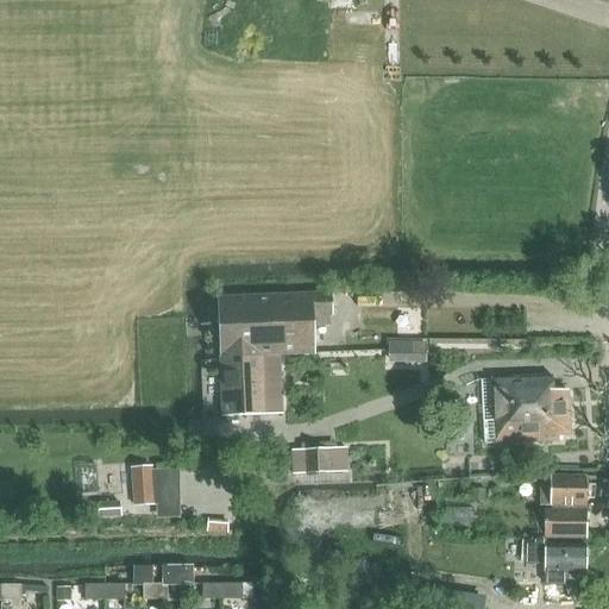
[(223,416),(282,414),(280,353),(315,352),(314,315),(334,314),(333,293),(217,297),(223,416)]
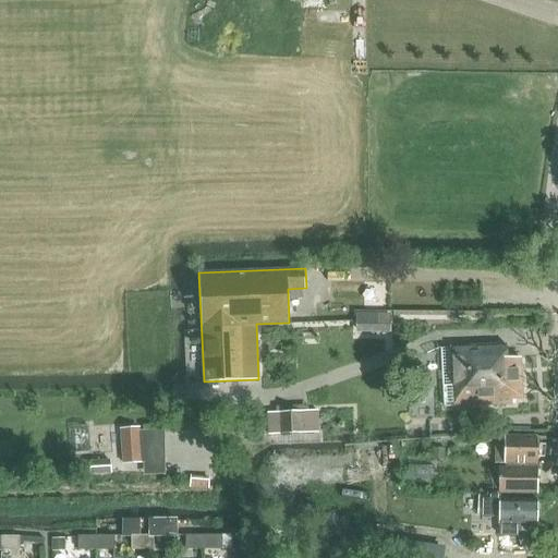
[(507,343),(451,347),(452,385),(446,385),(447,407),(513,403),(513,398),(523,397),(521,356),(507,358),(507,343)]
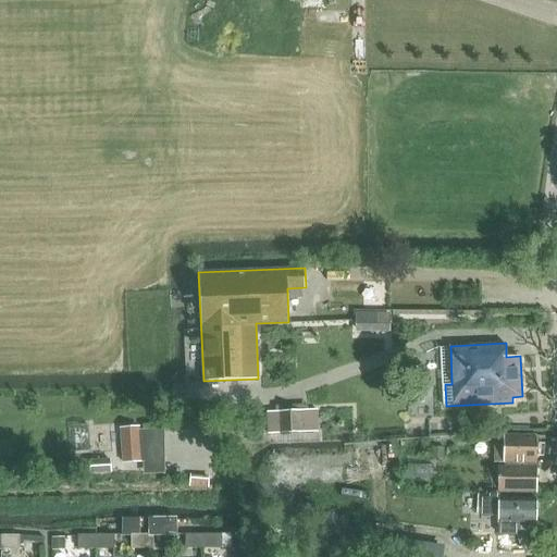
[(268,411),(269,433),(318,431),(317,409),(268,411)]
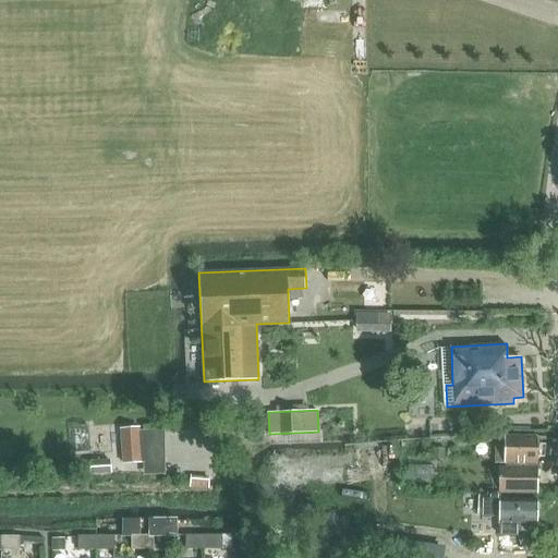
[(121,427),(124,462),(142,461),(138,426),(121,427)]
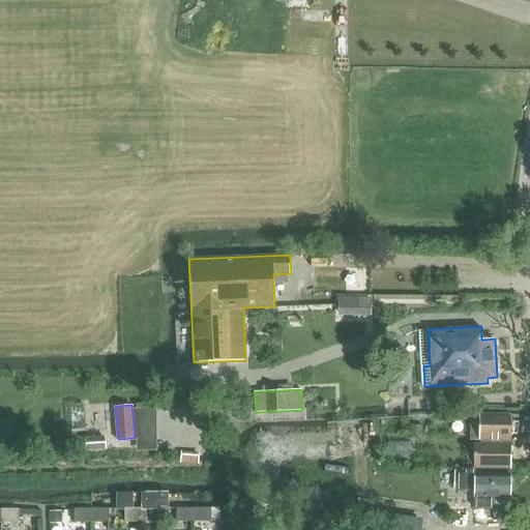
[(478,415),(478,414),(469,414),(469,440),(478,440),(478,441),(509,441),(509,415),(478,415)]
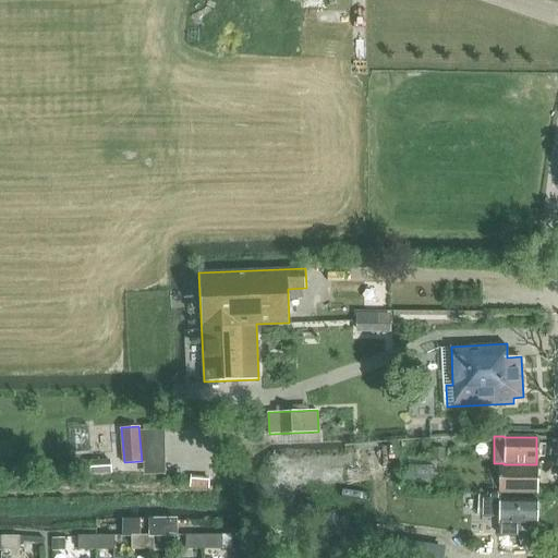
[(91,461),(91,474),(111,473),(110,460),(91,461)]
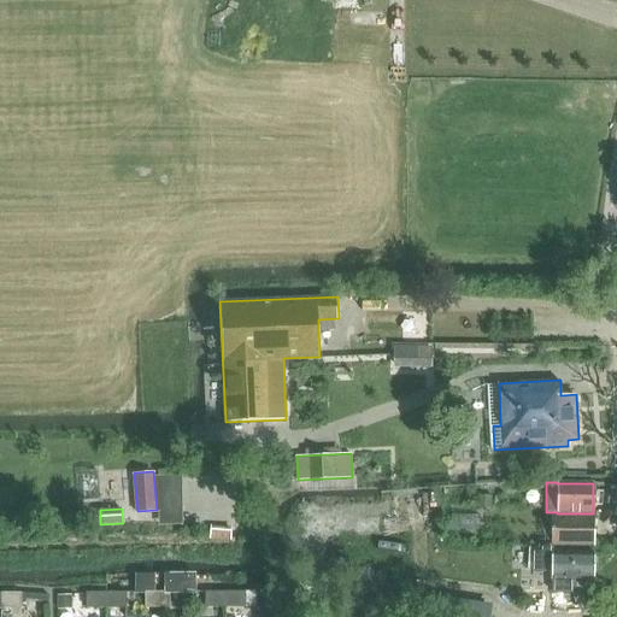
[(554,544),(593,545),(593,517),(553,517),(553,544),(554,544)]
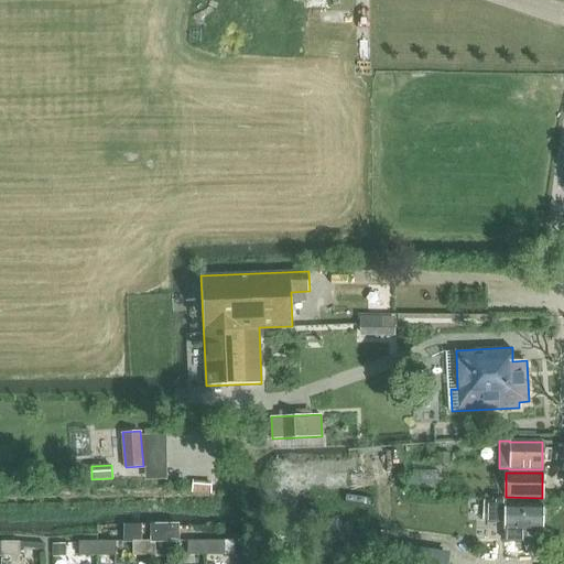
[(494,497),(494,505),(488,503),(487,521),(506,522),(506,542),(534,542),(534,529),(543,529),(543,505),(507,505),(507,497),(506,497),(494,497)]
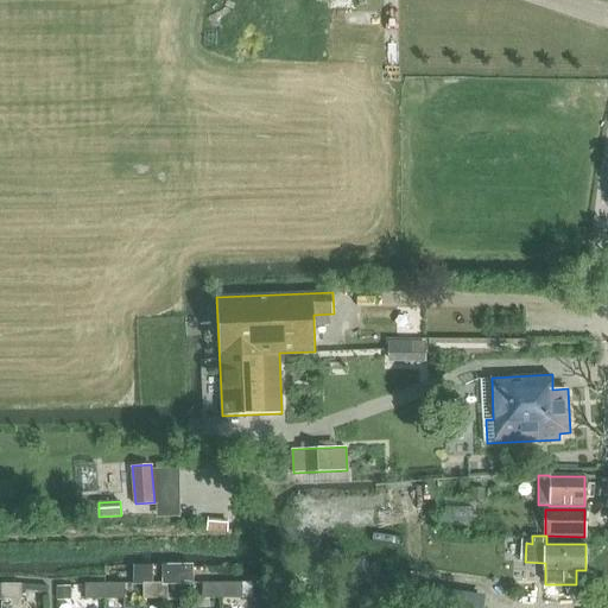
[(194,564),(162,564),(162,583),(163,583),(163,599),(168,599),(168,584),(194,584),(194,564)]
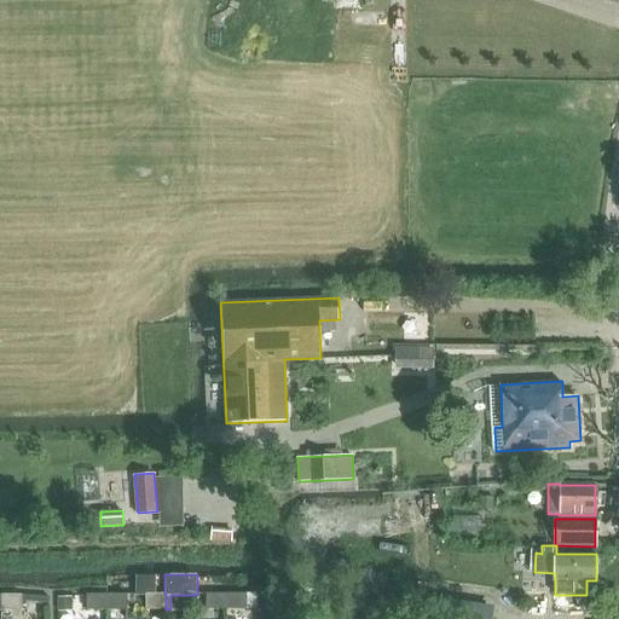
[(136,576),(136,594),(145,594),(156,594),(155,576),(136,576)]
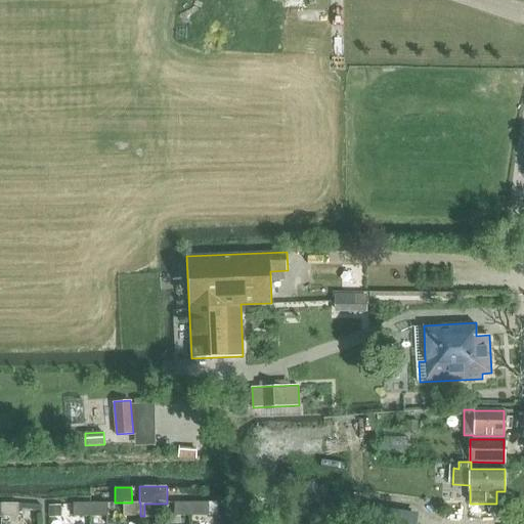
[(18,503),(0,503),(0,516),(18,516),(18,503)]
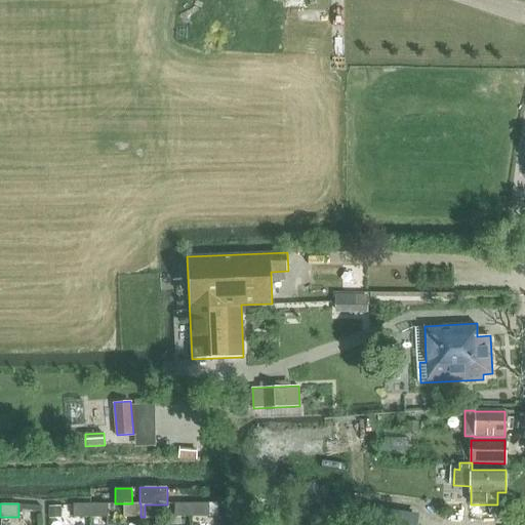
[(90,517),(90,503),(73,505),(73,518),(90,517)]
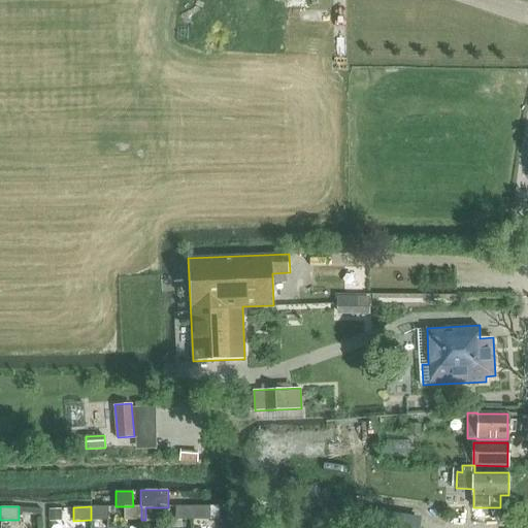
[(108,520),(108,506),(91,506),(91,520),(108,520)]
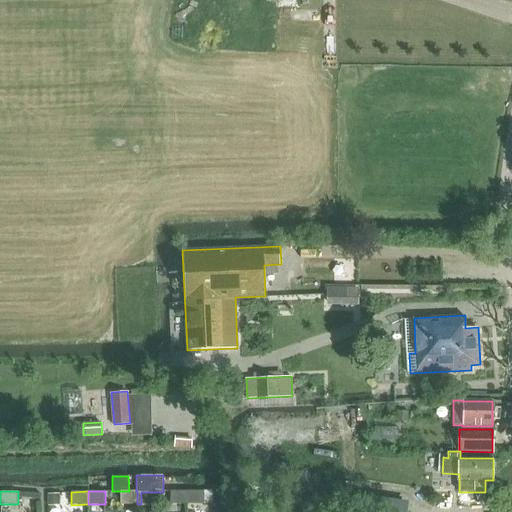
[(120,504),(137,504),(137,491),(136,491),(129,491),(120,491),(120,504)]
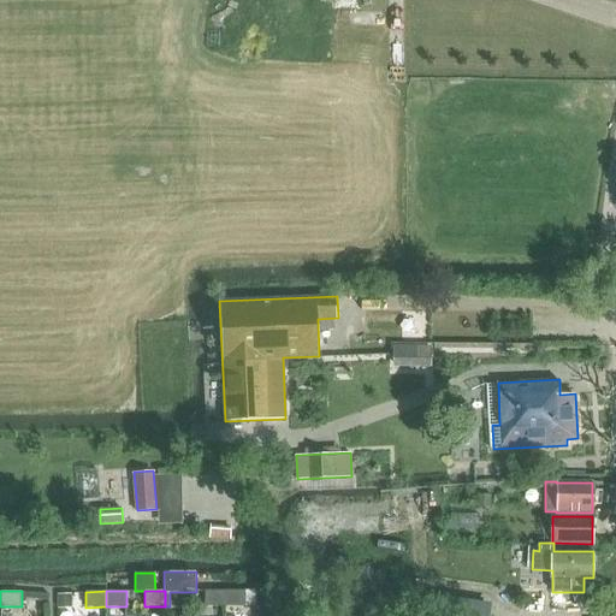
[(225,608),(225,591),(205,591),(205,608),(225,608)]
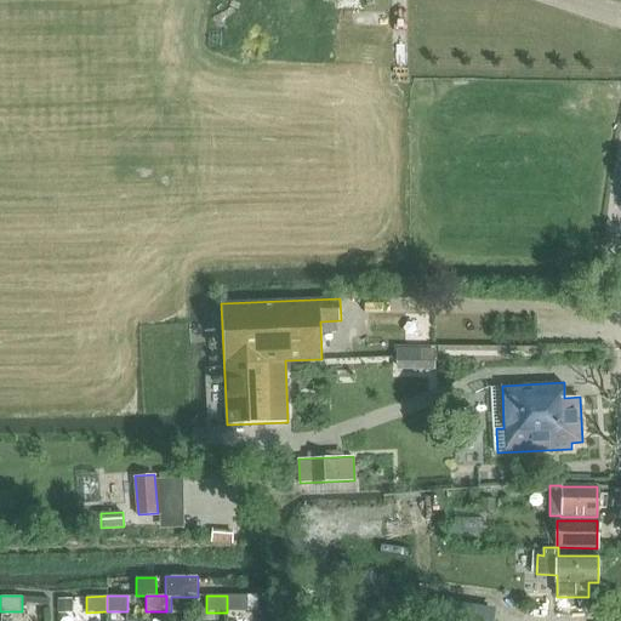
[(246,596),(227,596),(227,613),(246,611),(246,596)]
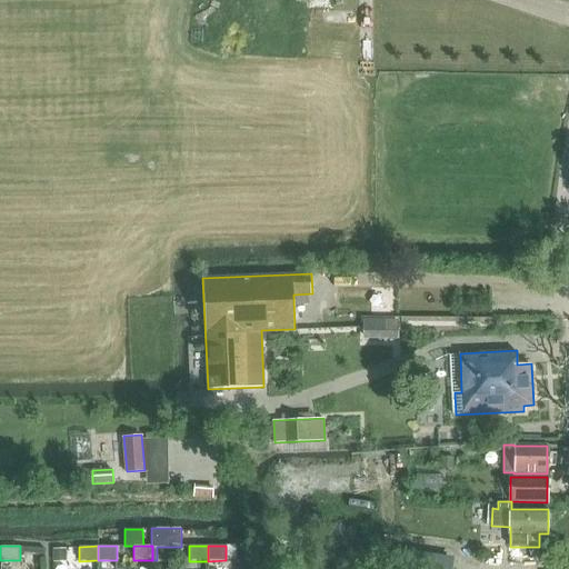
[(403,551),(400,568),(447,568),(449,558),(403,551)]
